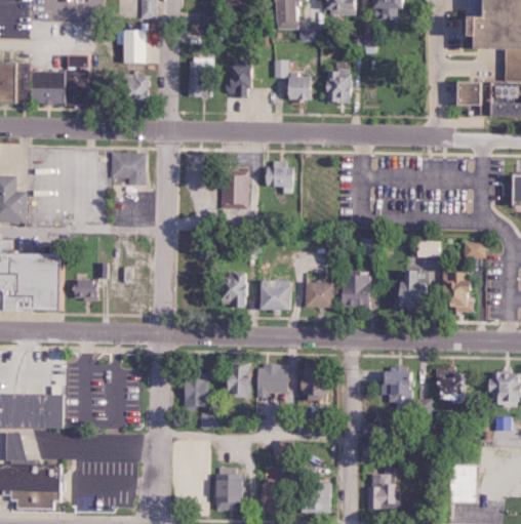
[(274,0),(275,29),(302,29),(302,0),(309,0),(274,0)]
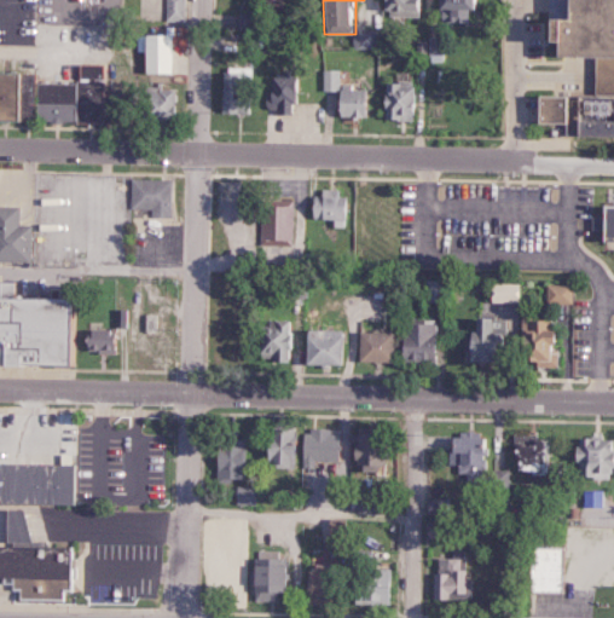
[(423,18),(423,0),(380,0),(380,11),(389,11),(389,17),(423,18)]
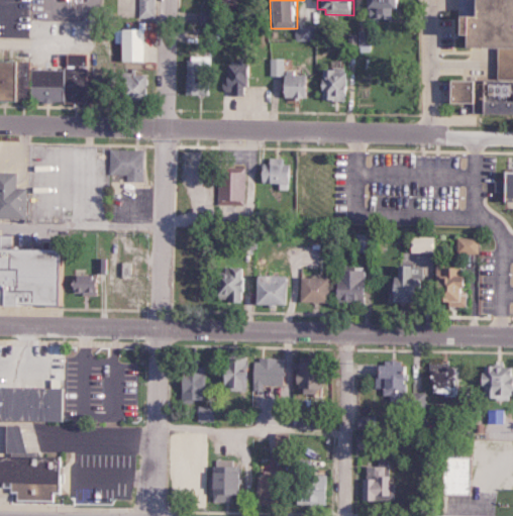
[(401,0),(364,0),(364,18),(392,19),(392,7),(401,8),(401,0)]
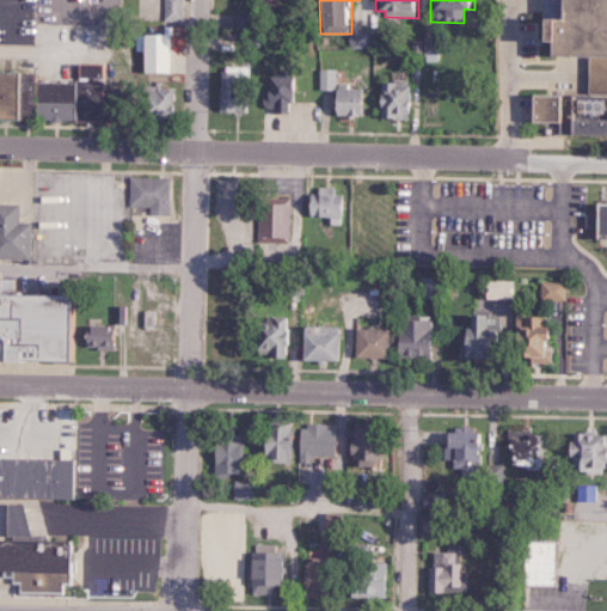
[(606,0),(540,0),(550,63),(606,55),(606,0)]
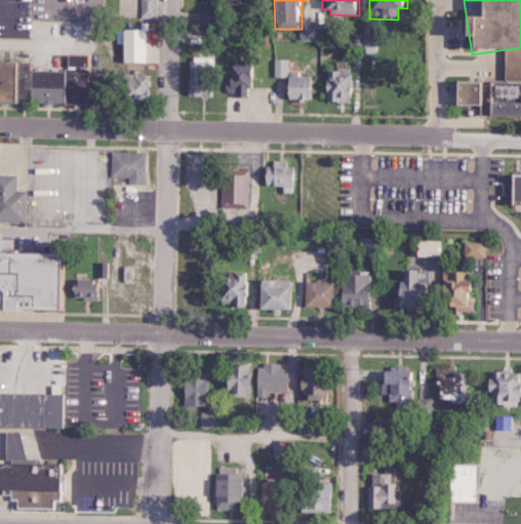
[(320,41),(320,27),(303,28),(304,42),(320,41)]
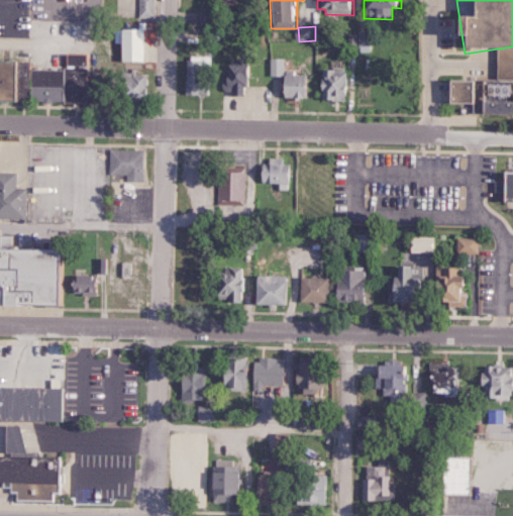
[(120,62),(145,62),(146,29),(120,29),(120,62)]
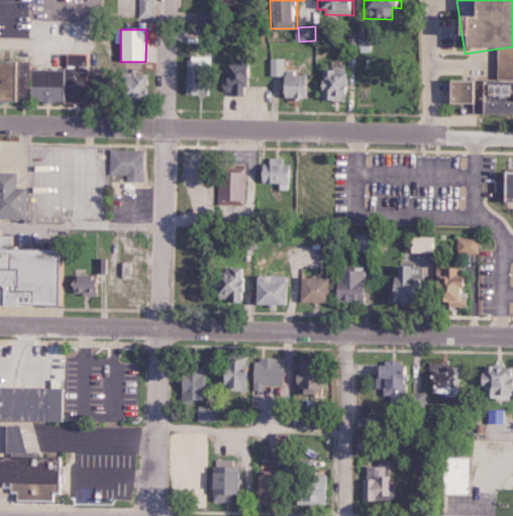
[(373,50),(373,34),(352,34),(352,50),(373,50)]
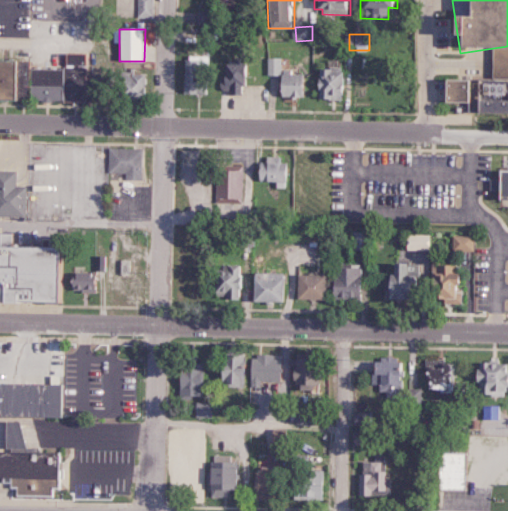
[(85,66),(91,66),(91,53),(66,54),(67,67),(64,67),(65,103),(86,102),(85,66)]
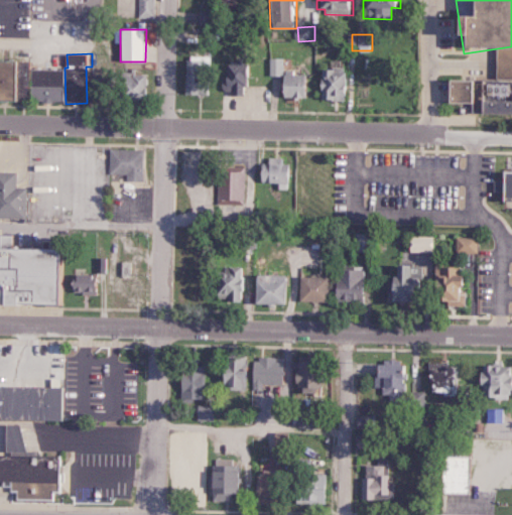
[(208,95),(209,71),(214,71),(214,56),(186,56),(186,95),(208,95)]
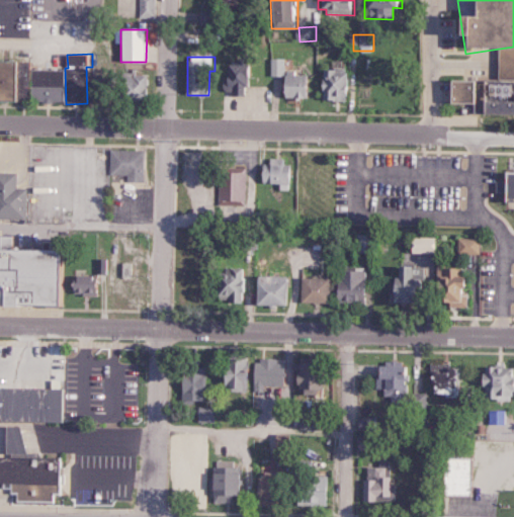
[(513,58),(503,58),(502,69),(500,69),(499,76),(513,76),(513,58)]
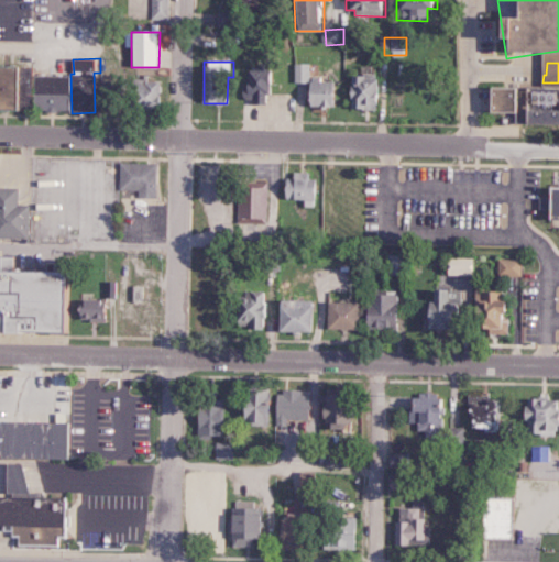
[(295,84),(307,84),(306,107),(337,108),(338,83),(321,81),(321,77),(310,77),(311,64),(296,64),(295,84)]
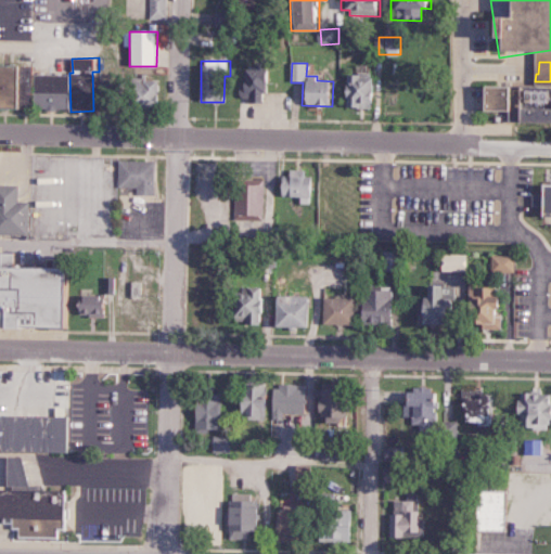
[(0,108),(68,111),(68,75),(36,75),(36,66),(0,65),(0,108)]
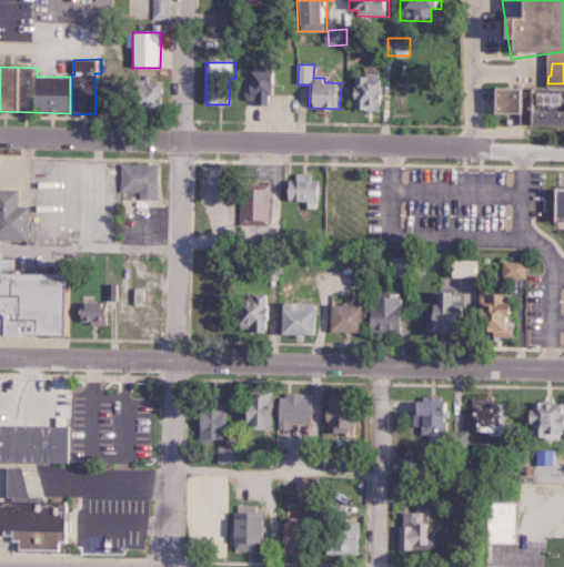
[(272,104),(272,95),(278,95),(277,70),(248,72),(249,100),(257,99),(257,105),(272,104)]
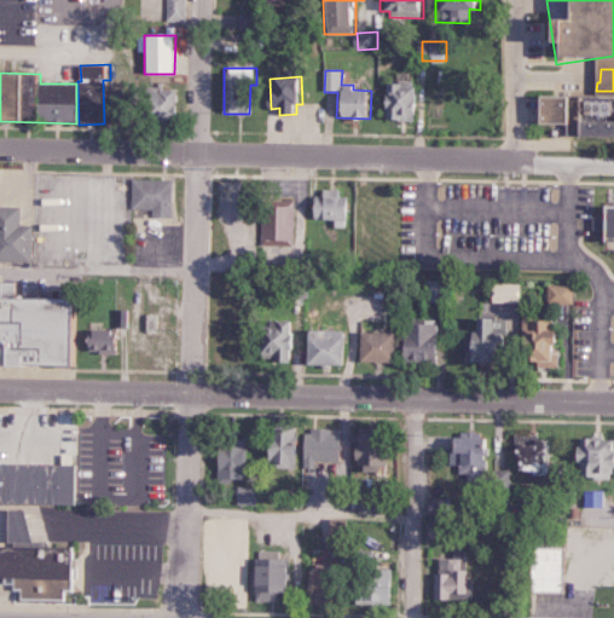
[(383,82),(383,121),(412,121),(412,84),(383,82)]
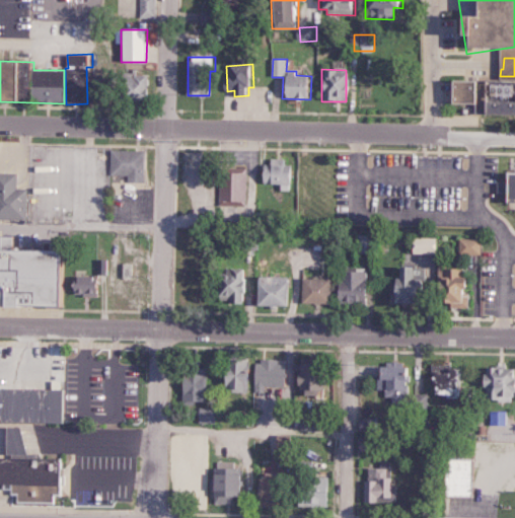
[(146,74),(120,74),(121,100),(147,100),(146,74)]
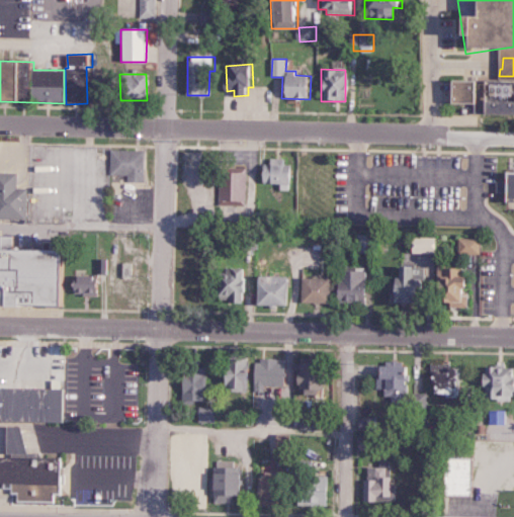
[(446,104),(473,104),(473,113),(513,113),(513,81),(446,81),(446,104)]
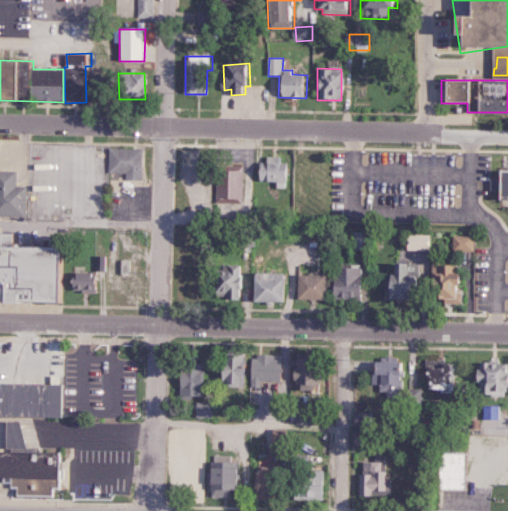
[(127,174),(127,180),(143,181),(144,149),(110,148),(110,173),(127,174)]
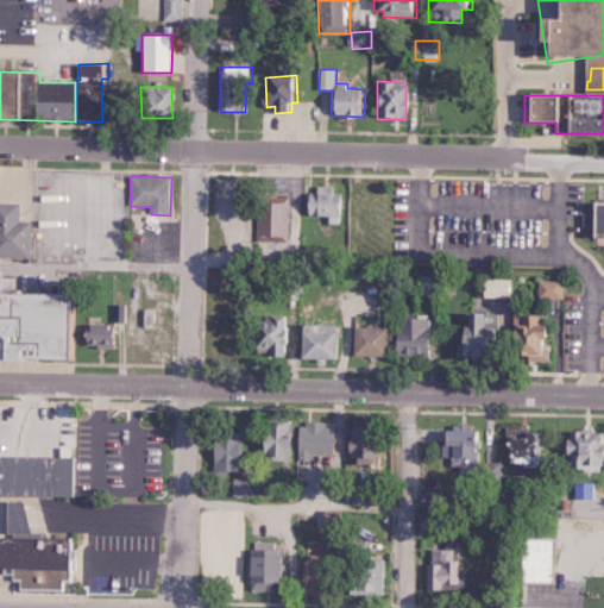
[(329,224),(341,224),(343,195),(334,194),(334,189),(307,188),(307,215),(329,217),(329,224)]
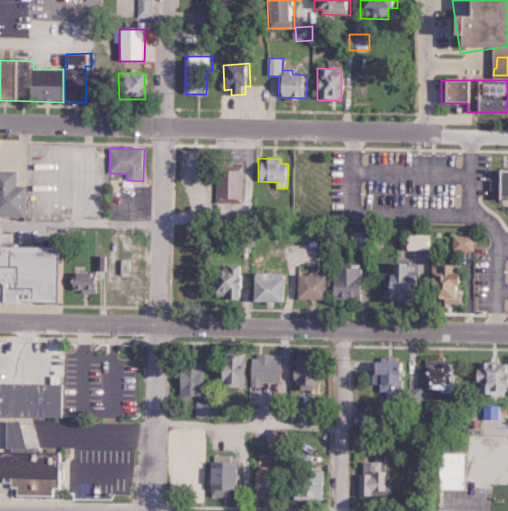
[(245,167),(219,166),(217,203),(244,204),(245,167)]
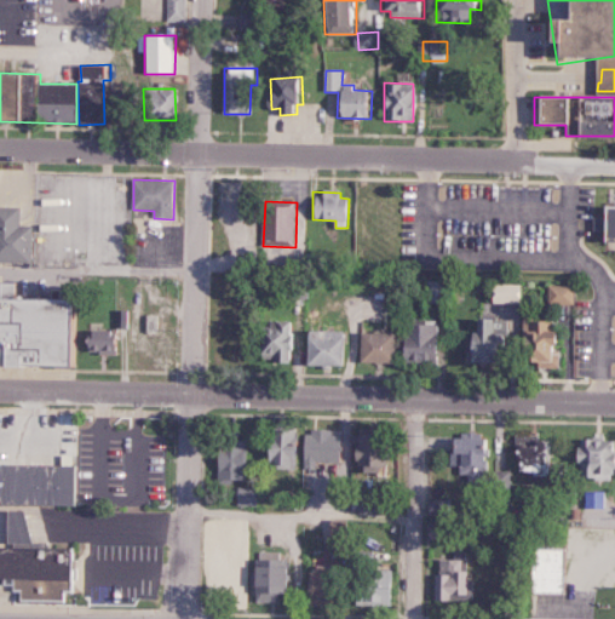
[(614,205),(601,205),(601,241),(614,241),(614,205)]
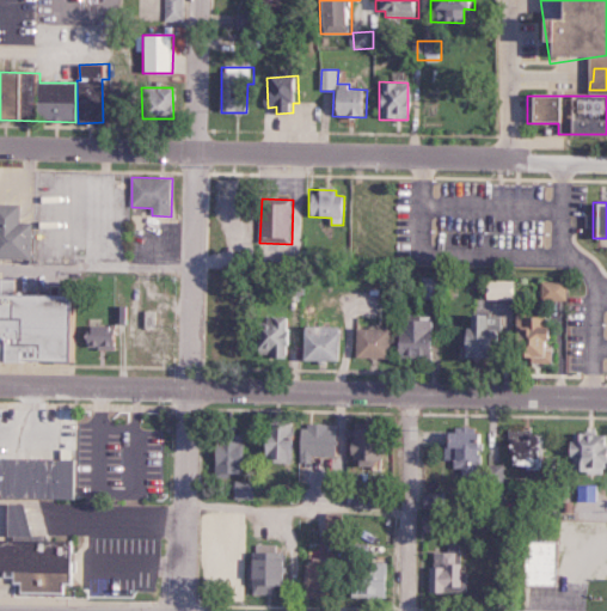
[(0,260),(32,260),(32,224),(20,224),(20,205),(0,203),(0,260)]
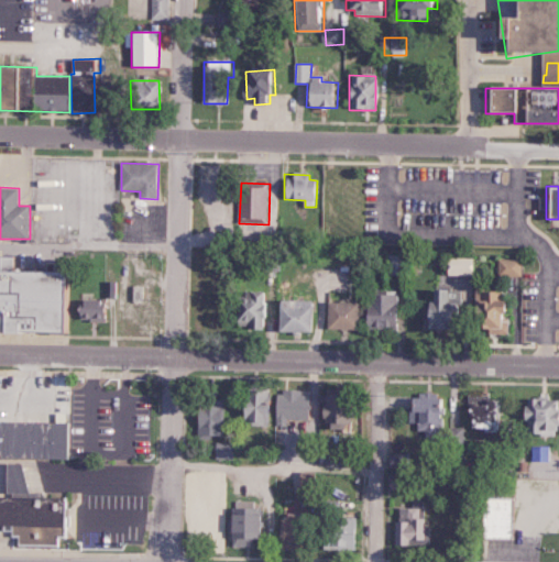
[(0,271),(14,272),(14,257),(0,256),(0,271)]
